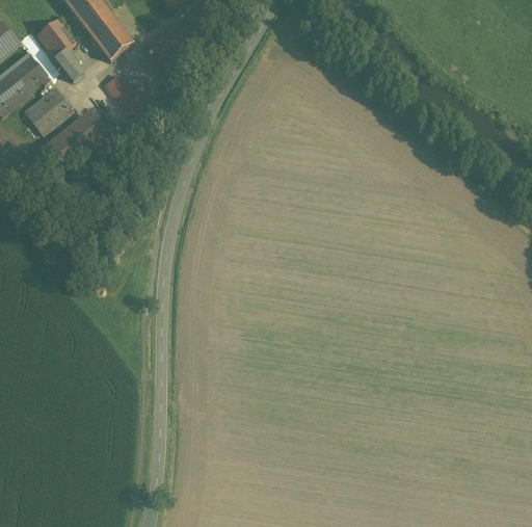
[(63,0),(79,19),(101,1),(100,0),(63,0)]
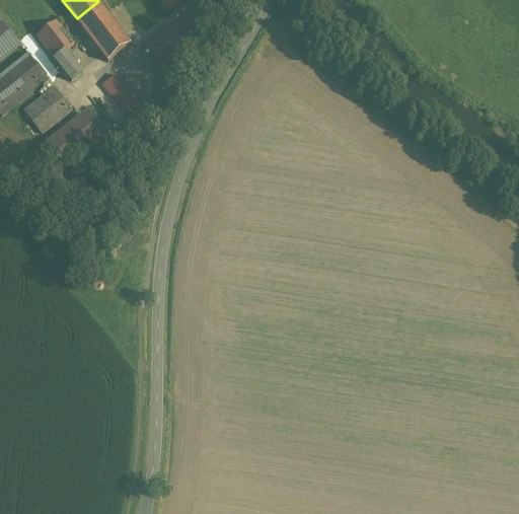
[(162,0),(169,8),(179,0),(162,0)]
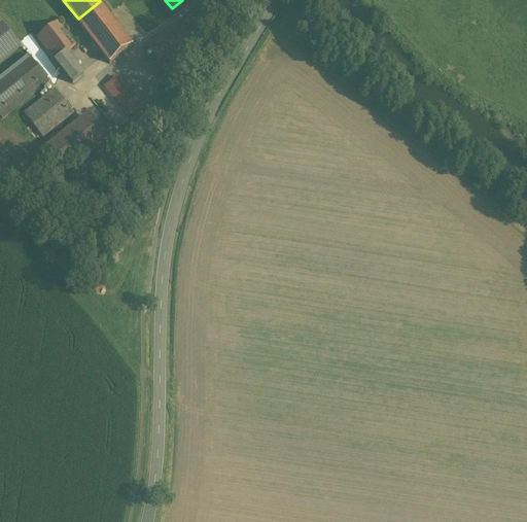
[(132,42),(100,1),(78,19),(109,60),(132,42)]
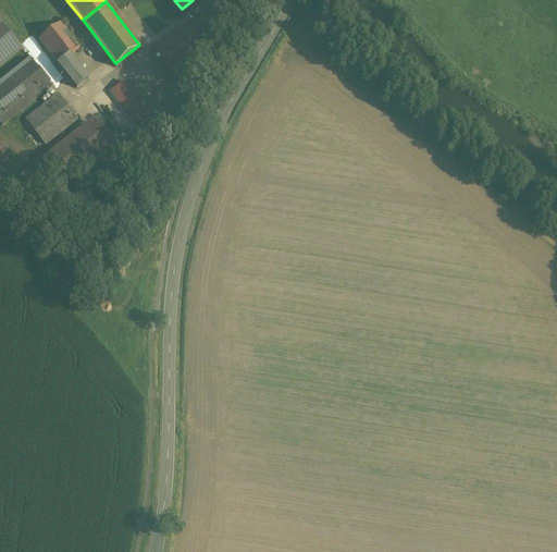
[(0,60),(22,44),(0,15),(0,60)]
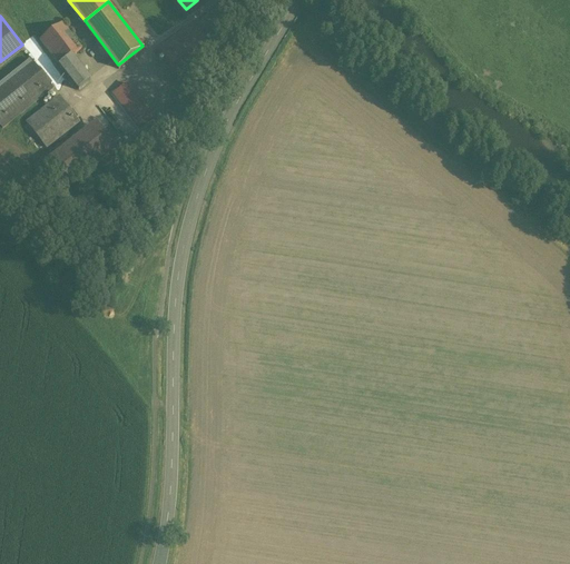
[(192,18),(157,46),(183,78),(217,51),(192,18)]
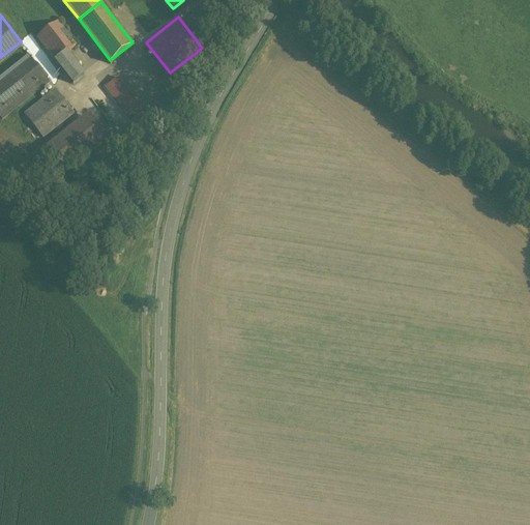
[(77,40),(58,18),(37,33),(74,79),(84,71),(66,49),(77,40)]
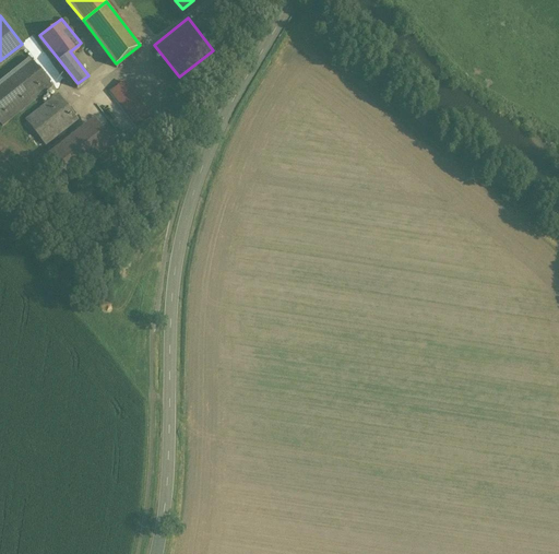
[(30,55),(0,77),(0,118),(2,121),(51,83),(30,55)]
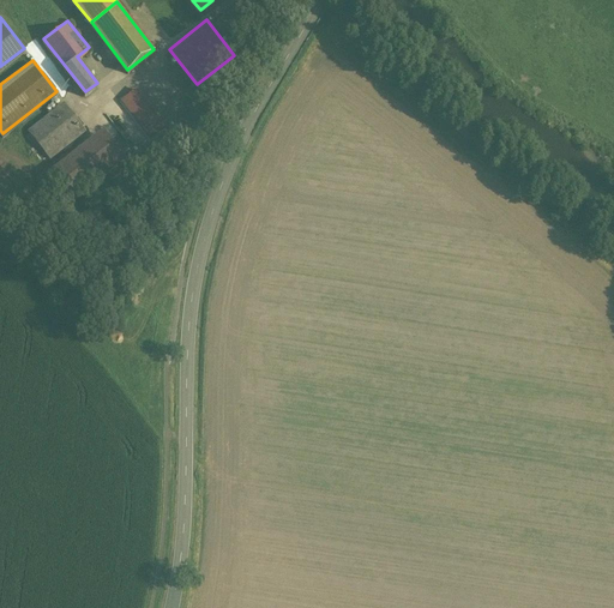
[(136,85),(120,97),(149,133),(164,121),(136,85)]
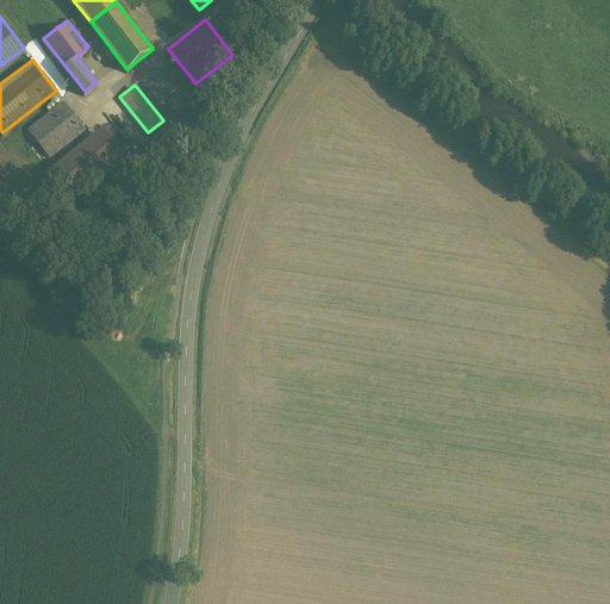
[(64,99),(29,128),(50,154),(85,126),(64,99)]
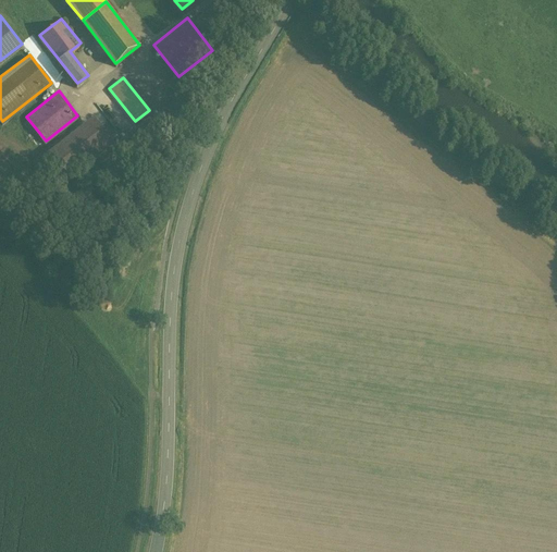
[(95,117),(42,157),(62,181),(113,140),(95,117)]
